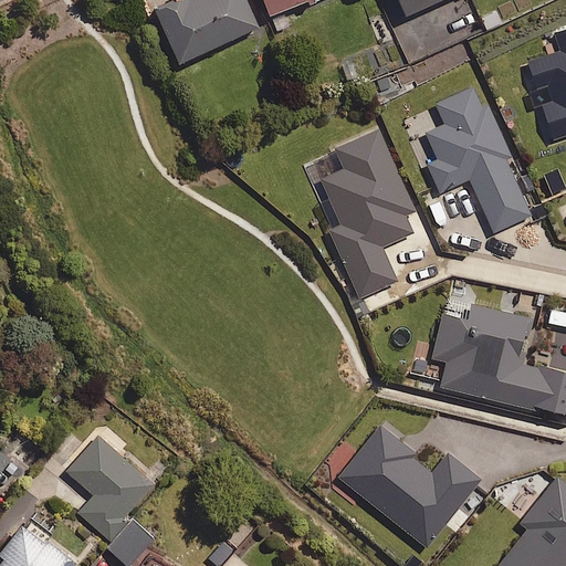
[(258,28),(244,0),(188,0),(171,8),(169,3),(154,10),(178,64),(258,28)]
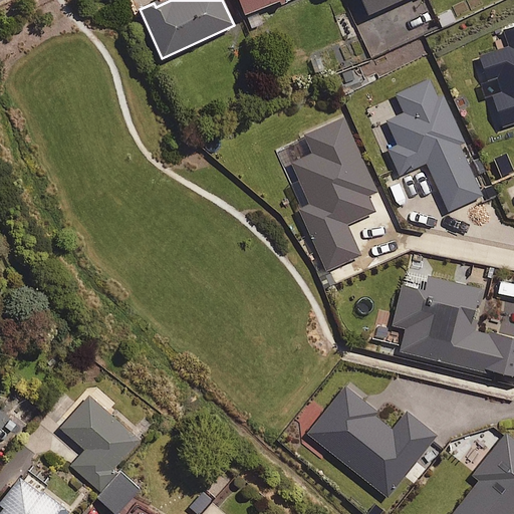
[(280,0),(238,0),(244,14),(280,0)]
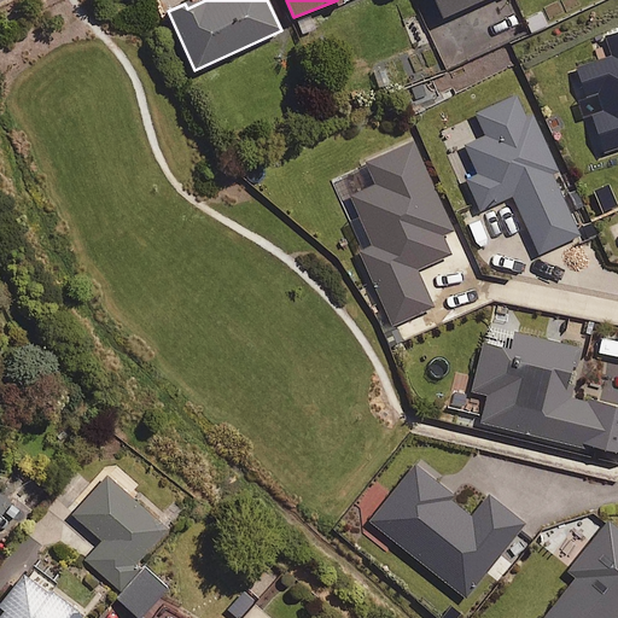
[(420,0),(431,23),(482,0),(420,0)]
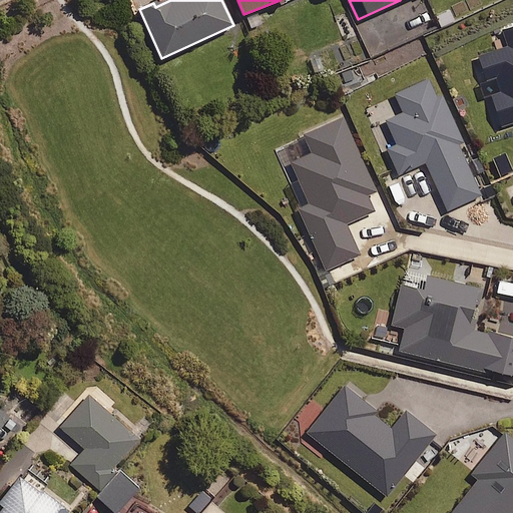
[(512,122),(512,27),(504,30),(509,46),(480,55),(503,126),(512,122)]
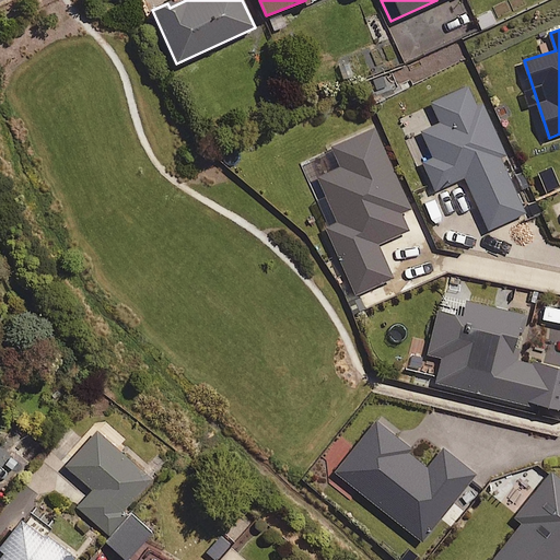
[(477,106),(467,85),(431,102),(440,123),(410,136),(435,190),(463,177),(487,230),(525,212),(500,156),(504,154),(481,104),(477,106)]
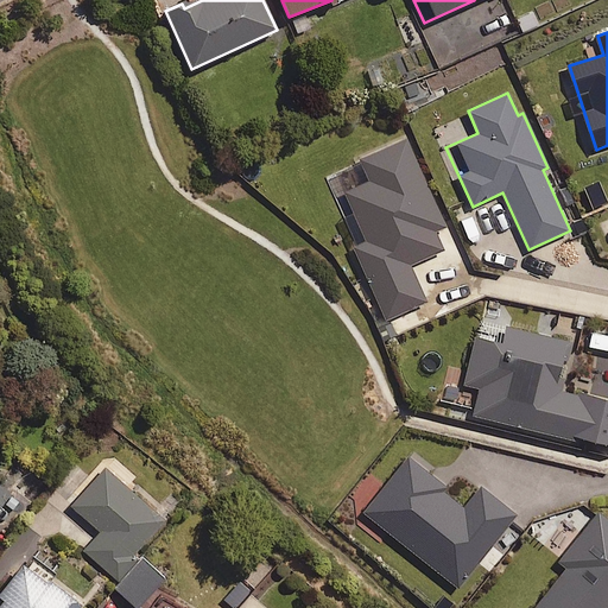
[(444,227),(405,139),(359,159),(369,181),(344,191),(367,241),(354,246),(386,320),(425,303),(410,265),(443,251),(435,232),(444,227)]
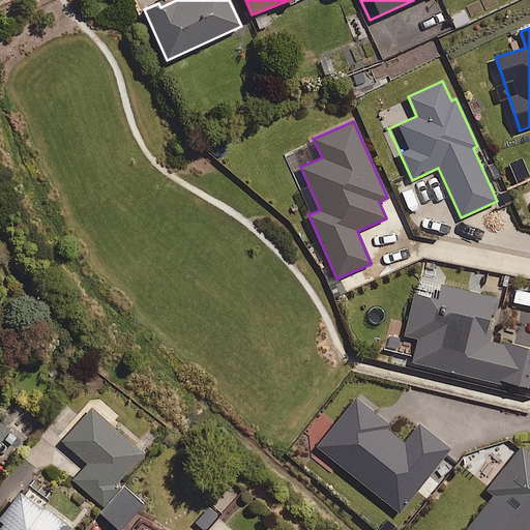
[(495,297),(441,285),(438,300),(414,295),(405,335),(418,339),(412,363),(529,390),(529,349),(484,340),(495,297)]
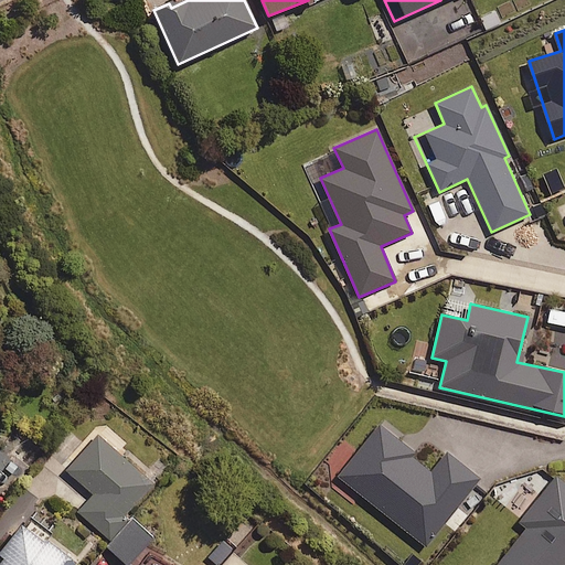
[(128,519),(156,487),(97,436),(66,471),(94,496),(80,512),(110,540),(128,519)]
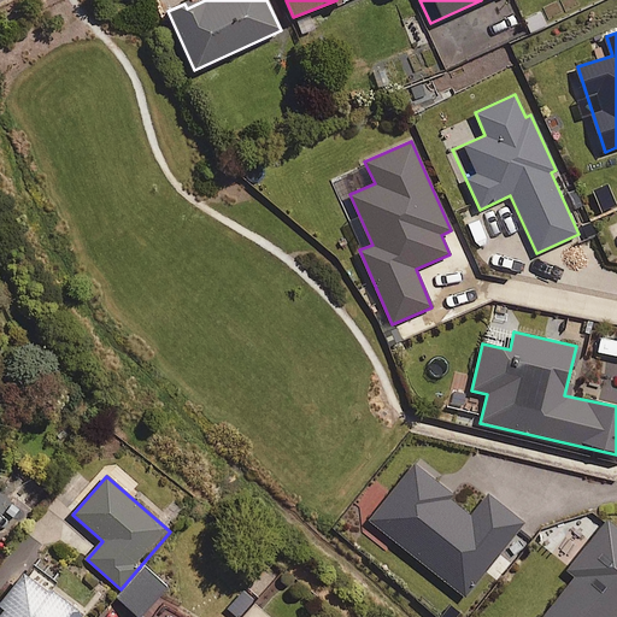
[(616,616),(616,528),(606,521),(603,526),(589,516),(577,530),(591,540),(568,570),(575,576),(542,616),(616,616)]
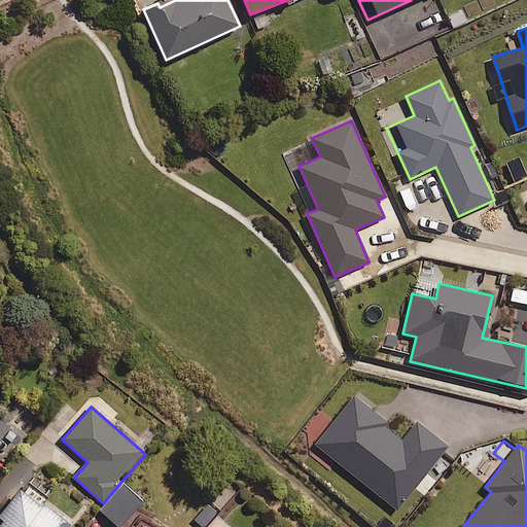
[(68,526),(69,526),(40,505),(45,497),(28,484),(0,522),(0,526),(68,526)]
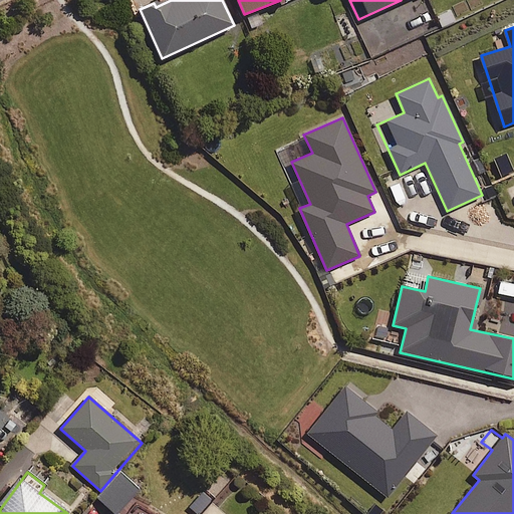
[(100,491),(94,497),(114,513),(152,513),(136,505),(130,513),(119,513),(140,492),(116,472),(100,491)]
